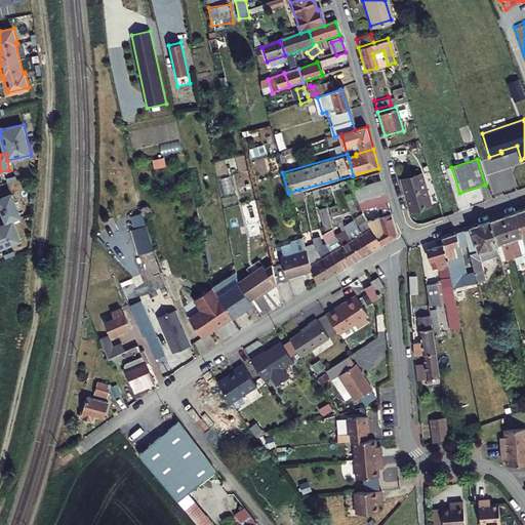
[(363,175),(350,178),(354,189),(381,179),(379,171),(364,176),(363,175)]
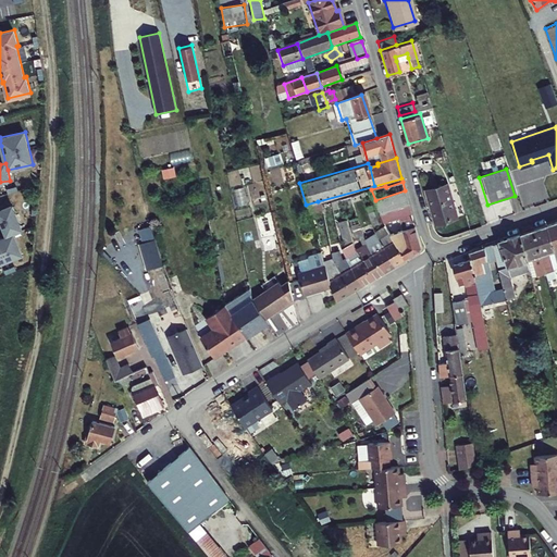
[(444,185),(425,190),(435,223),(454,218),(444,185)]
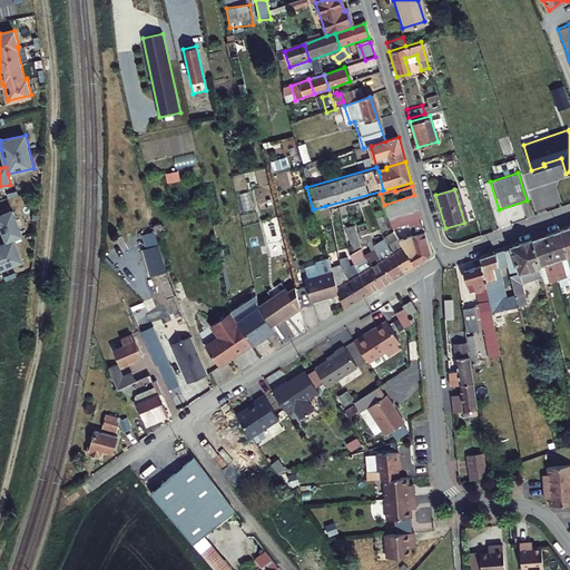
[(384,205),(391,220),(419,208),(414,195),(384,205)]
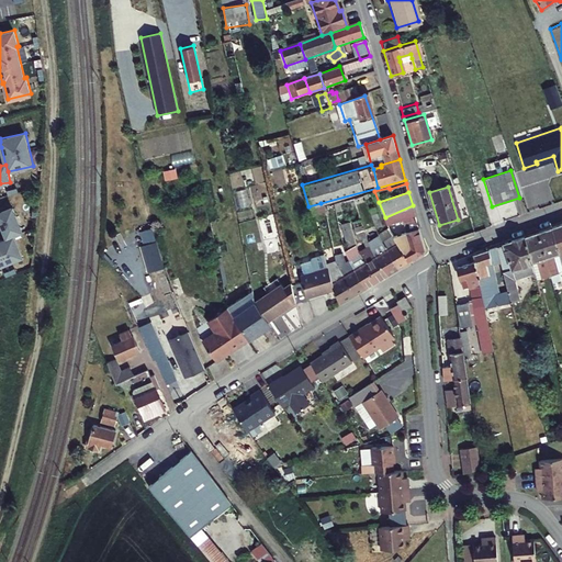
[(321,203),(308,206),(311,214),(323,211),(321,203)]
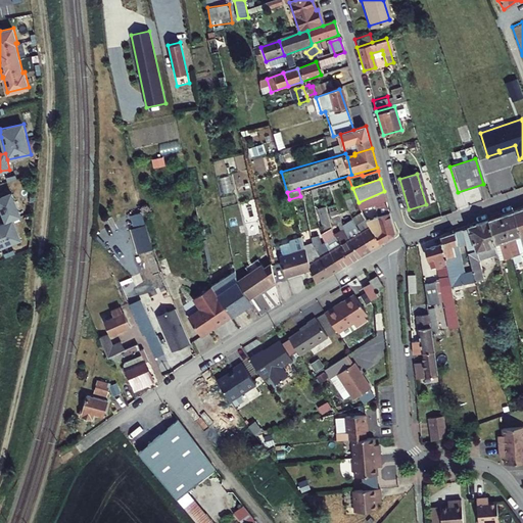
[(386,200),(384,191),(359,202),(363,214),(369,210),(373,207),(386,200)]
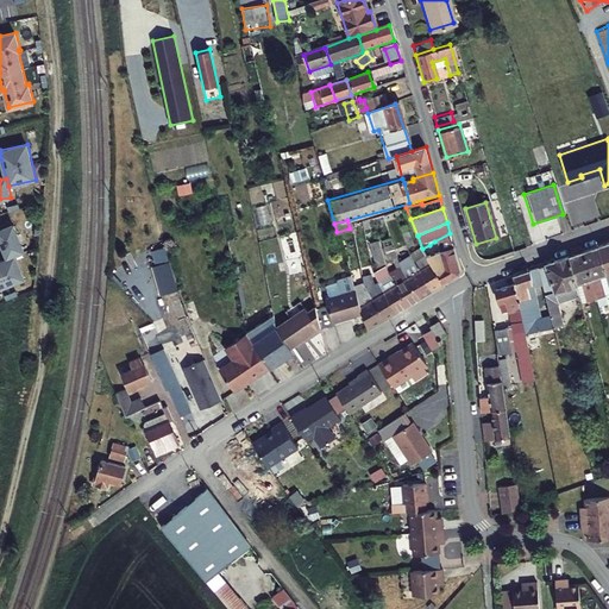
[(0,239),(7,258),(16,255),(25,251),(14,224),(0,230),(0,239)]
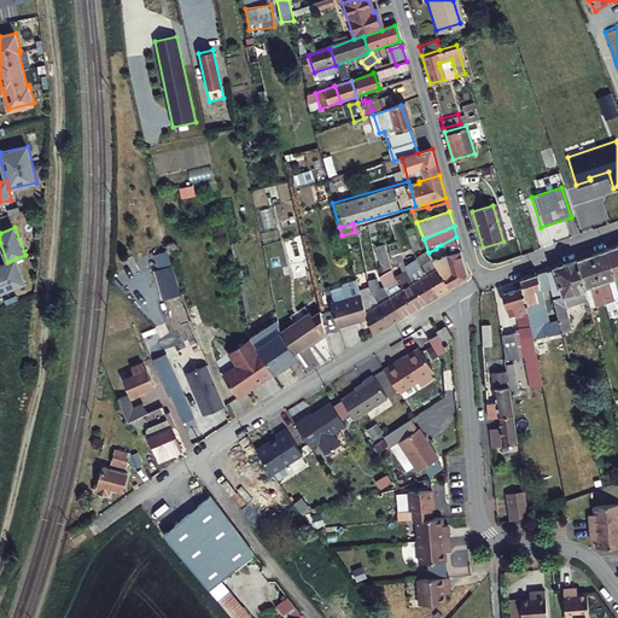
[(456,283),(467,275),(456,237),(441,245),(445,255),(449,262),(456,283)]
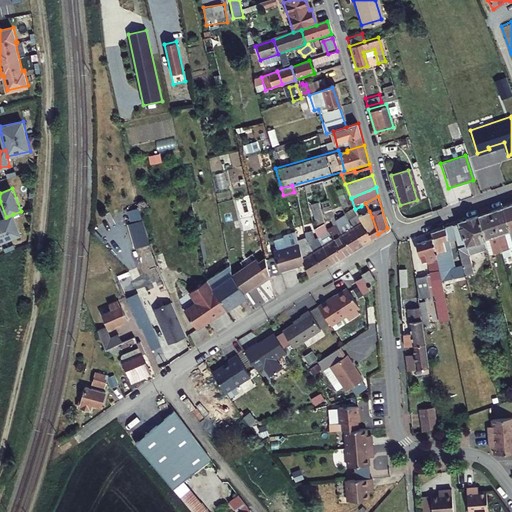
[(311,202),(313,225),(324,224),(324,218),(332,218),(330,201),(311,202)]
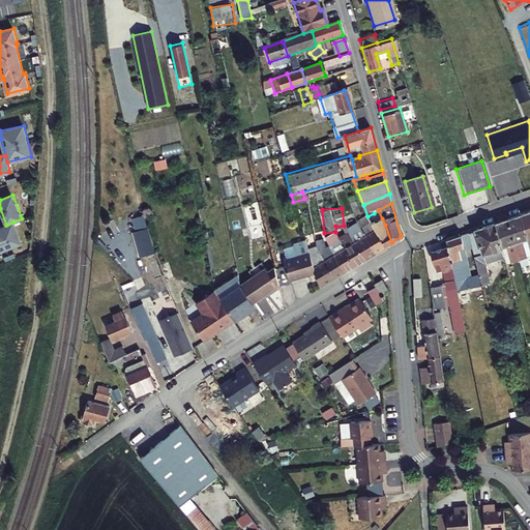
[(382,218),(378,210),(374,213),(376,218),(365,225),(371,233),(380,227),(378,222),(382,218)]
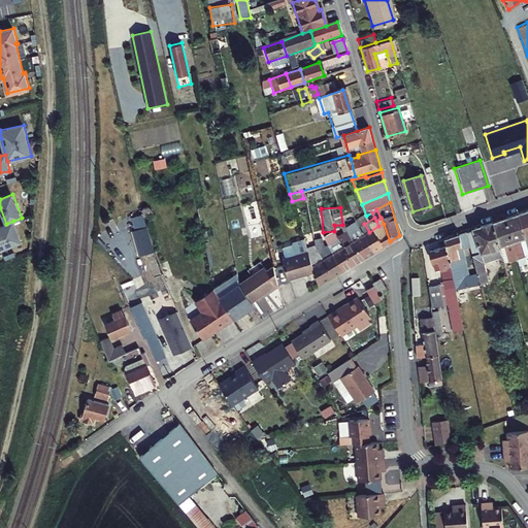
[(364,224),(374,218),(372,212),(366,216),(361,219),(364,224)]
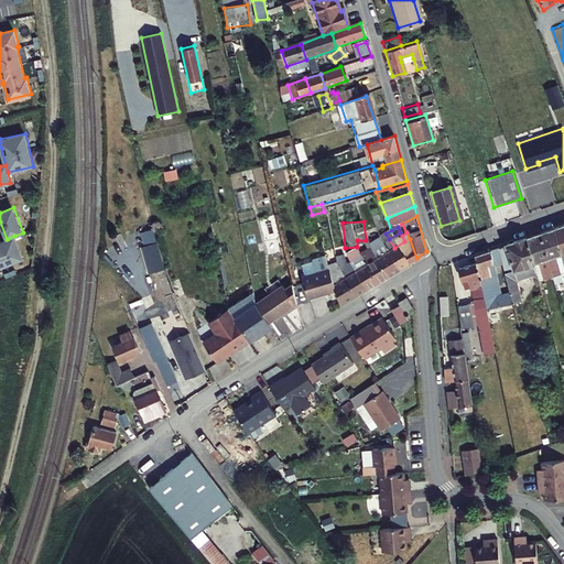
[(563,253),(556,228),(543,232),(555,274),(563,271),(563,253)]
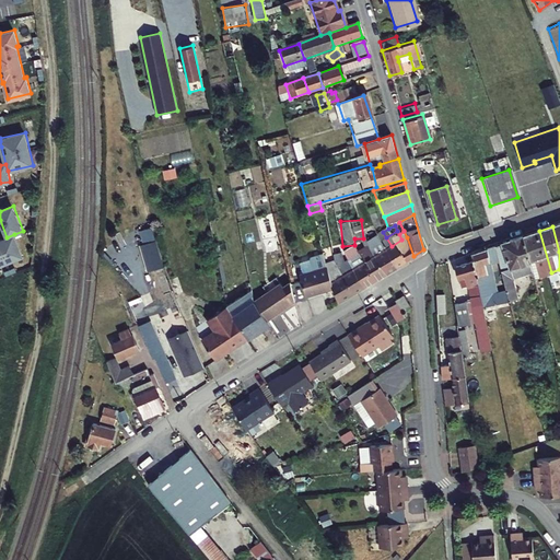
[(143,260),(160,255),(152,228),(136,232),(143,260)]
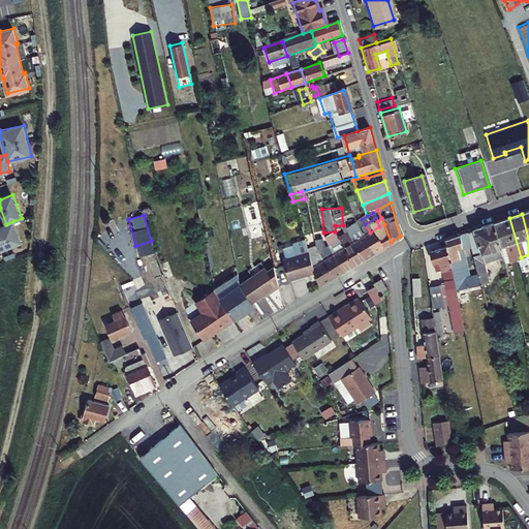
[(370,232),(379,249),(391,242),(384,224),(381,218),(377,221),(379,226),(370,232)]
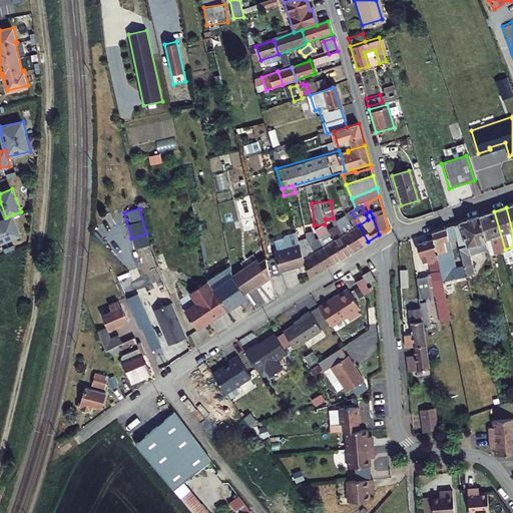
[(505,249),(494,211),(481,215),(488,238),(488,240),(493,238),(497,252),(505,249)]
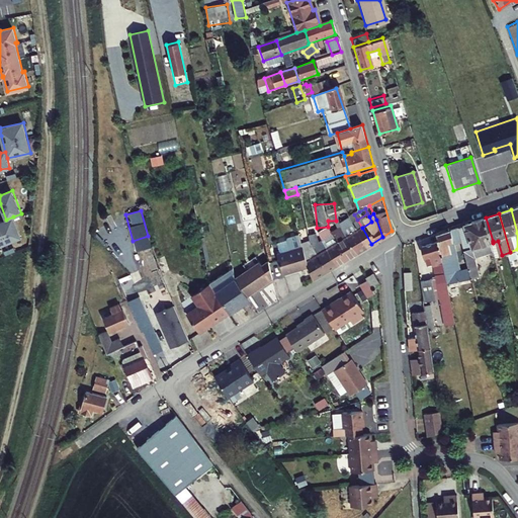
[(343,221),(346,226),(357,220),(354,214),(343,221)]
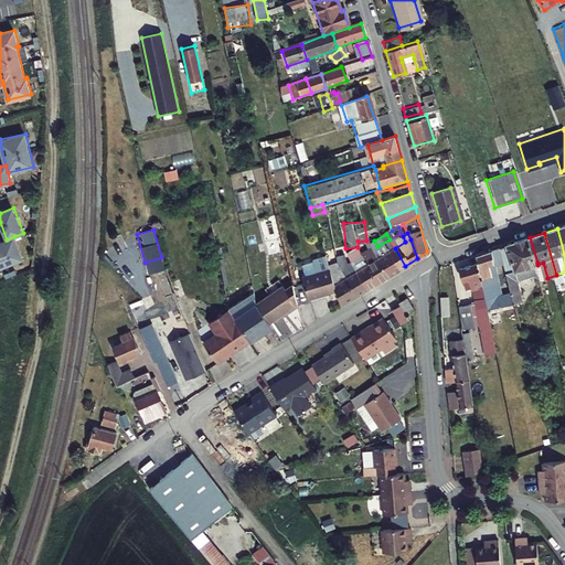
[(0,270),(24,262),(14,236),(7,240),(0,242),(0,270)]
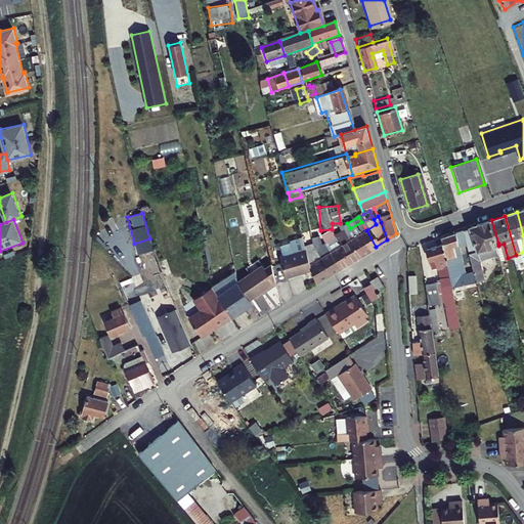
[(498,244),(491,220),(467,229),(475,259),(484,256),(482,248),(498,244)]
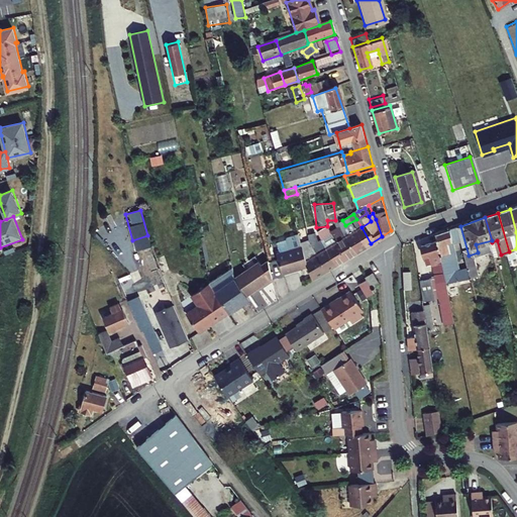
[(339,239),(349,256),(359,249),(350,233),(345,225),(342,220),(332,226),(335,231),(339,239)]
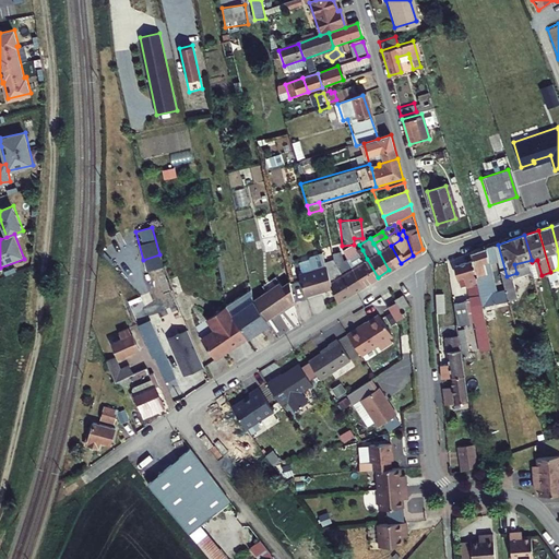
[(346,251),(349,257),(363,250),(359,245),(346,251)]
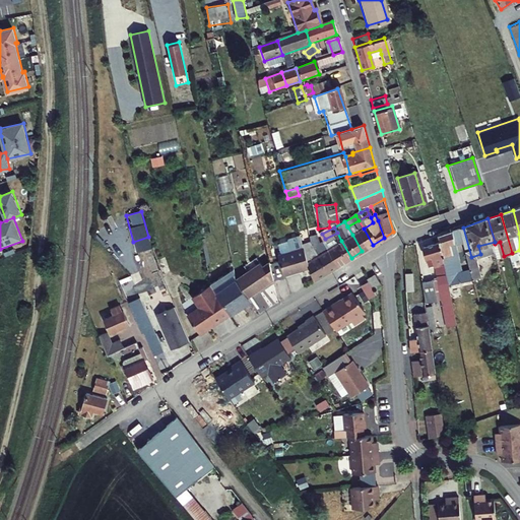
[(352,235),(362,251),(373,245),(364,229),(352,235)]
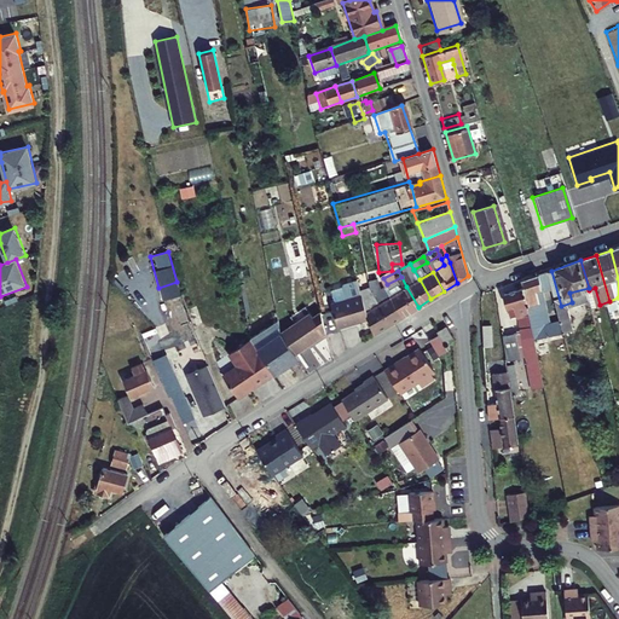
[(541,275),(525,279),(527,288),(531,307),(532,314),(537,314),(536,307),(539,306),(538,298),(544,295),(541,275)]
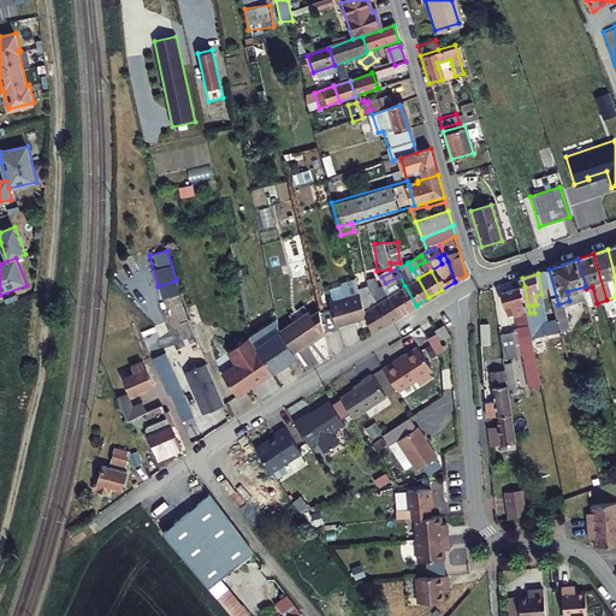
[(368,284),(372,290),(385,283),(381,277),(368,284)]
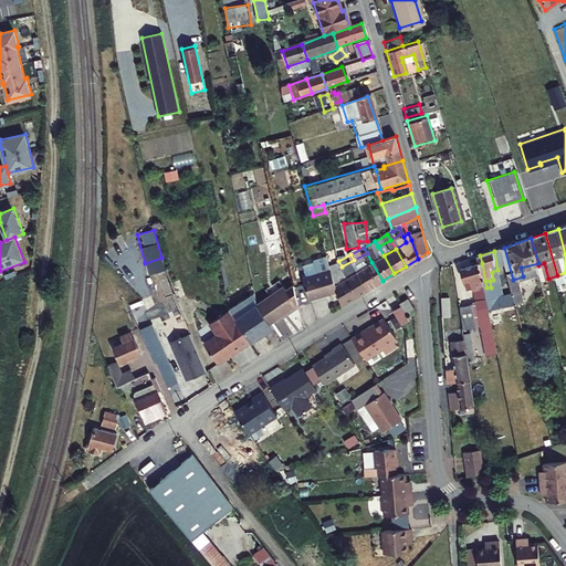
[(337,291),(342,305),(357,295),(347,276),(342,266),(338,261),(328,264),(329,268),(337,291)]
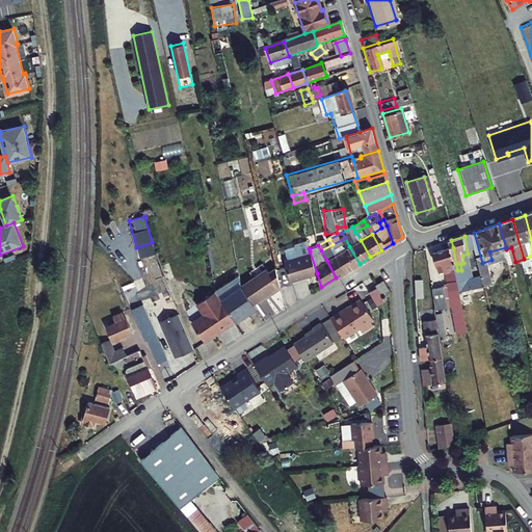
[(338,253),(348,270),(360,264),(349,246),(338,253)]
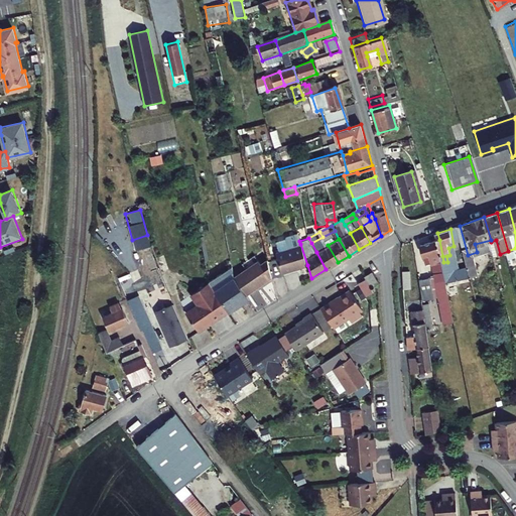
[(442,256),(439,240),(422,243),(424,252),(430,251),(431,258),(442,256)]
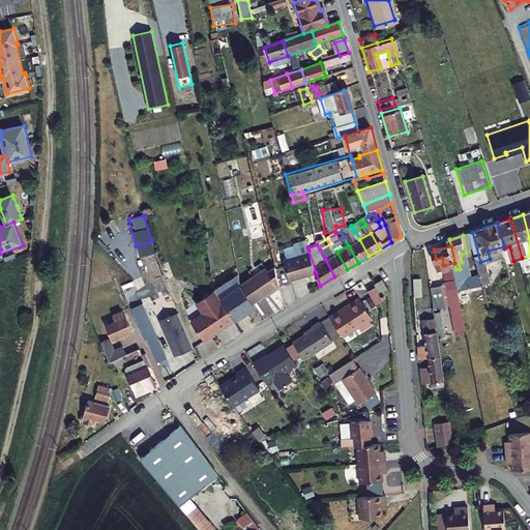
[(316,272),(308,251),(283,259),(290,281),(316,272)]
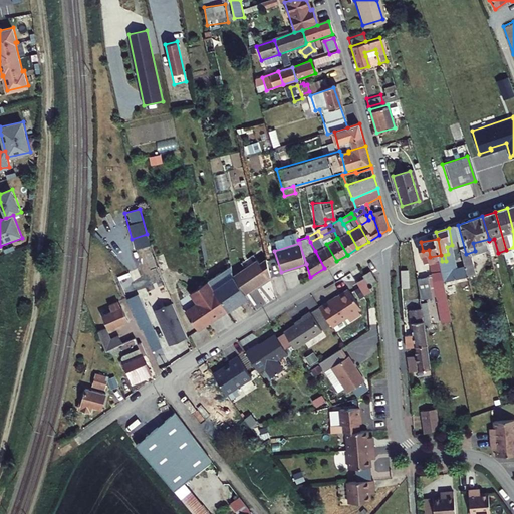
[(315,251),(324,268),(336,261),(326,244),(315,251)]
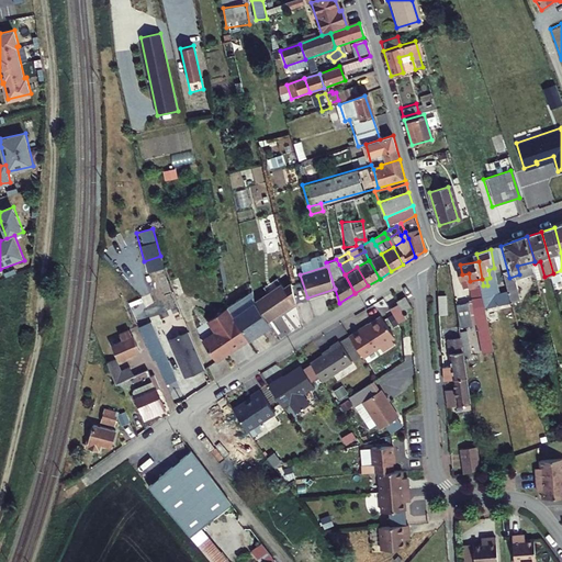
[(515,298),(525,295),(519,274),(509,278),(515,298)]
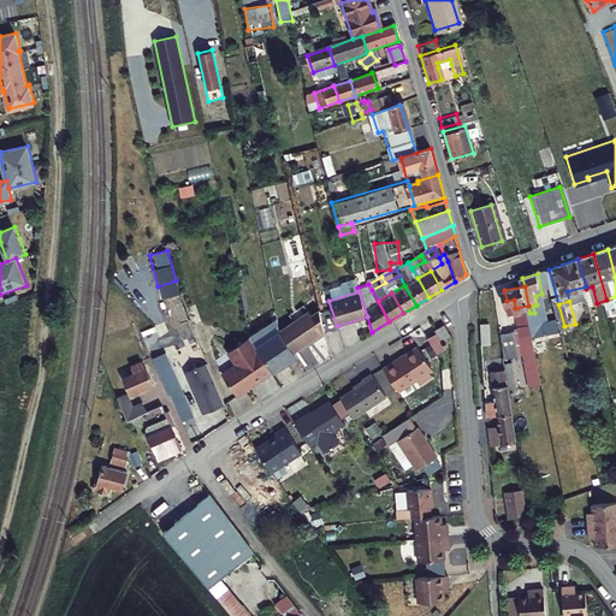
[(283,331),(284,335),(296,353),(327,332),(320,306),(283,331)]
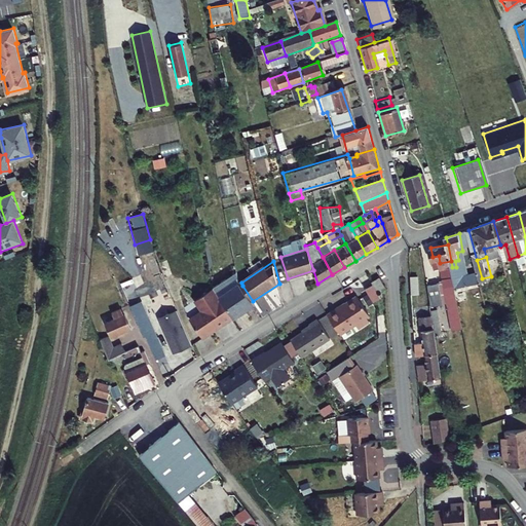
[(376,288),(384,283),(378,273),(370,278),(376,288)]
